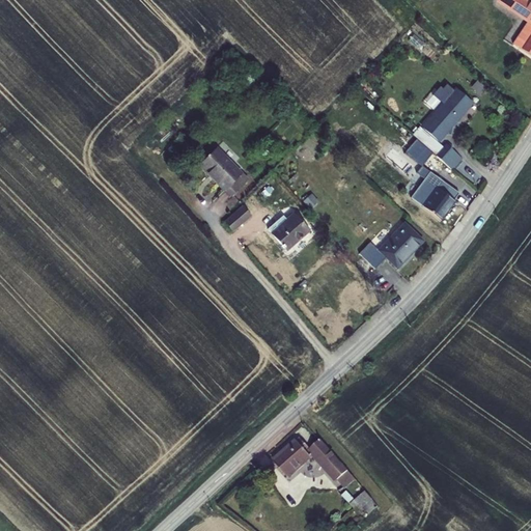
[(499,0),(529,21),(530,21),(530,4),(524,0),(499,0)]
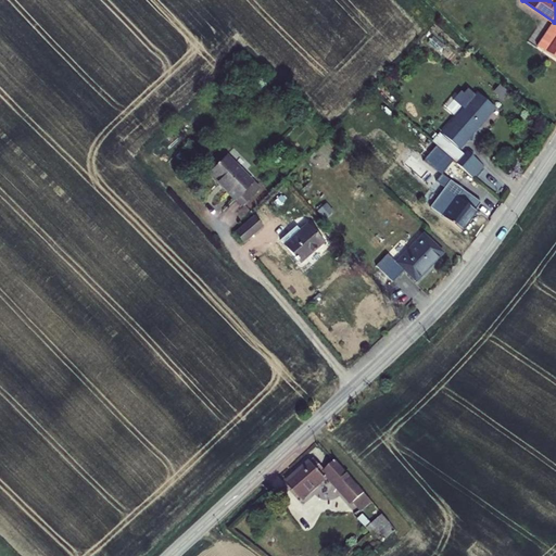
[(555,57),(555,22),(554,22),(539,46),(555,57)]
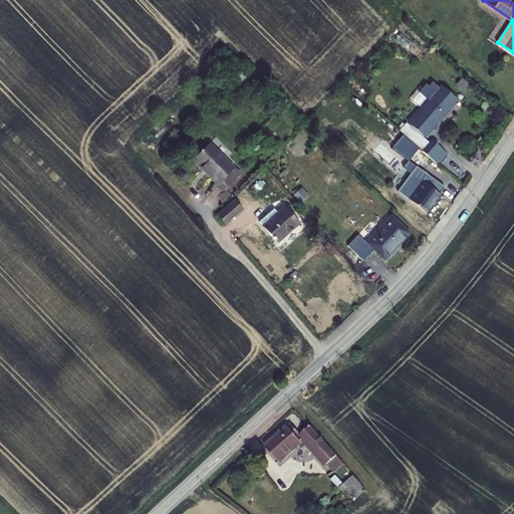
[(424,138),(456,101),(441,87),(409,124),(424,138)]
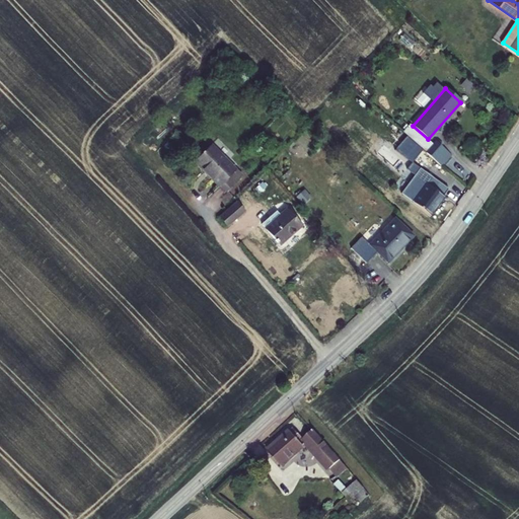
[(437,163),(441,166),(450,156),(436,142),(426,153),(437,163)]
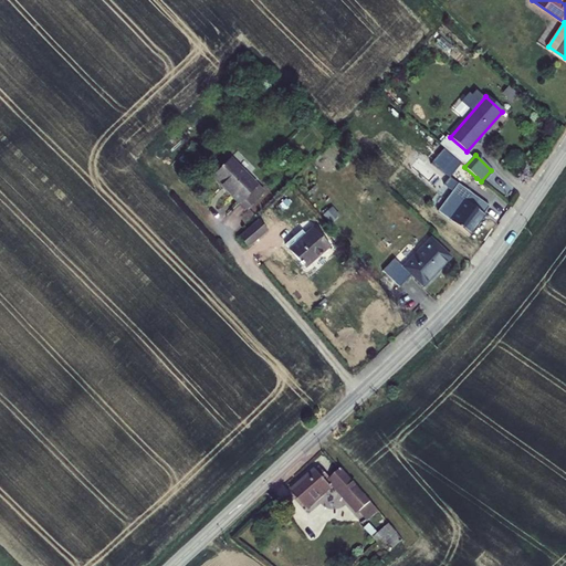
[(230,159),(220,169),(213,176),(212,177),(240,203),(241,202),(248,209),(264,192),(230,159)]
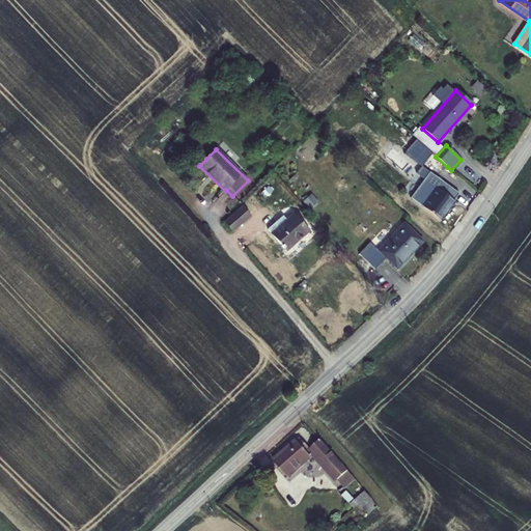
[(200,165),(206,159),(199,150),(193,157),(200,165)]
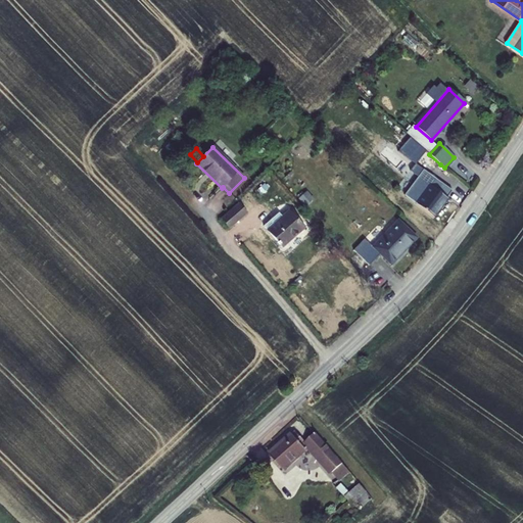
[(440,164),(429,154),(424,159),(435,171),(440,164)]
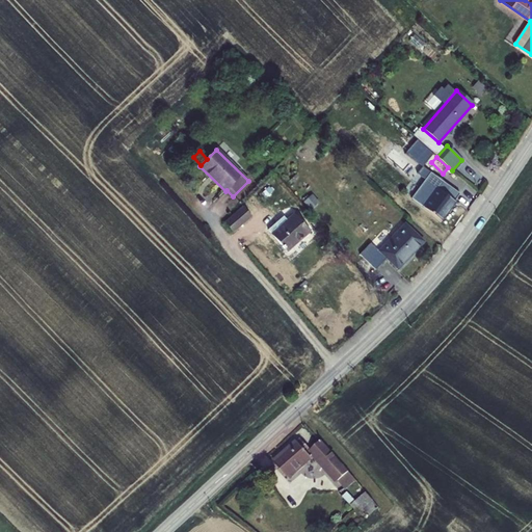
[(424,179),(421,183),(428,189),(418,204),(441,220),(459,194),(449,187),(447,189),(440,185),(437,188),(424,179)]
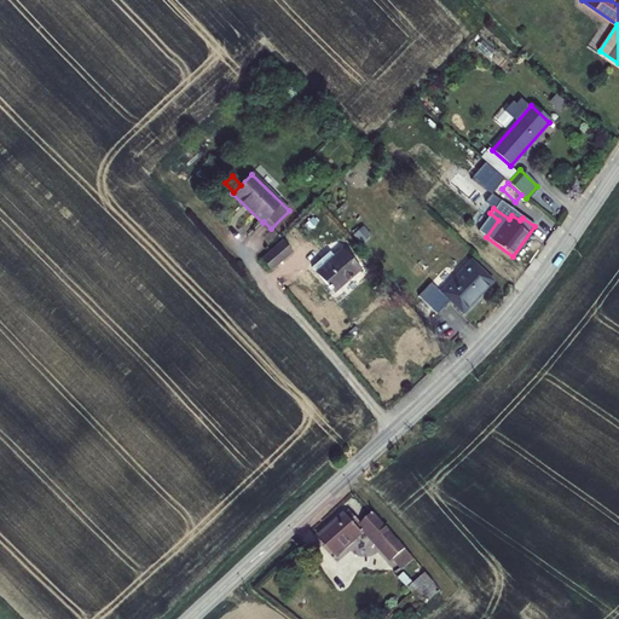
[(271,252),(281,264),(291,254),(282,243),(271,252)]
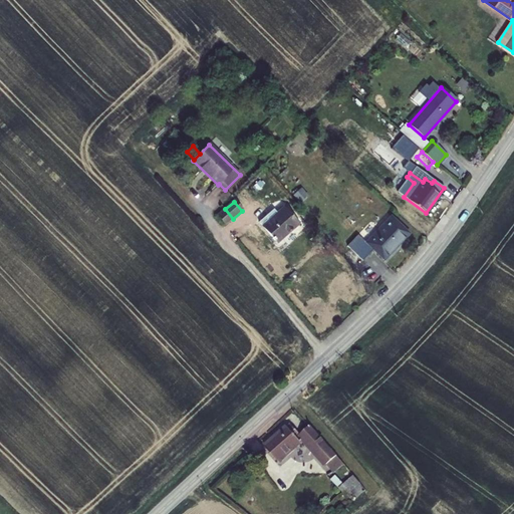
[(225,226),(233,219),(225,209),(217,216),(225,226)]
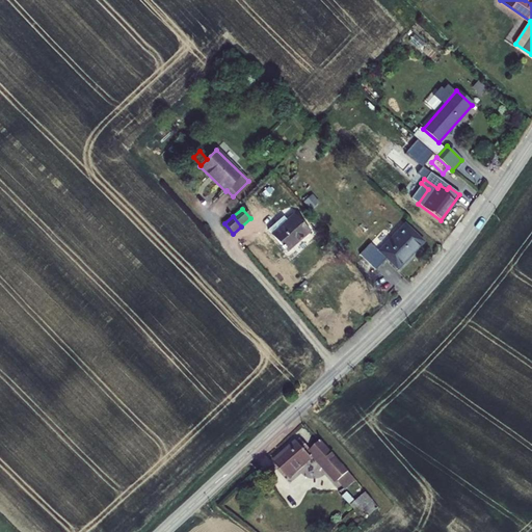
[(268,232),(287,254),(309,233),(294,217),(281,229),(276,224),(268,232)]
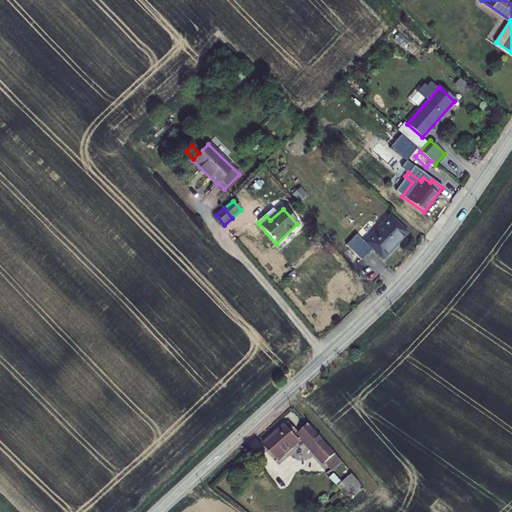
[(364,243),(356,235),(346,246),(361,261),(371,250),(382,260),(407,234),(390,216),(364,243)]
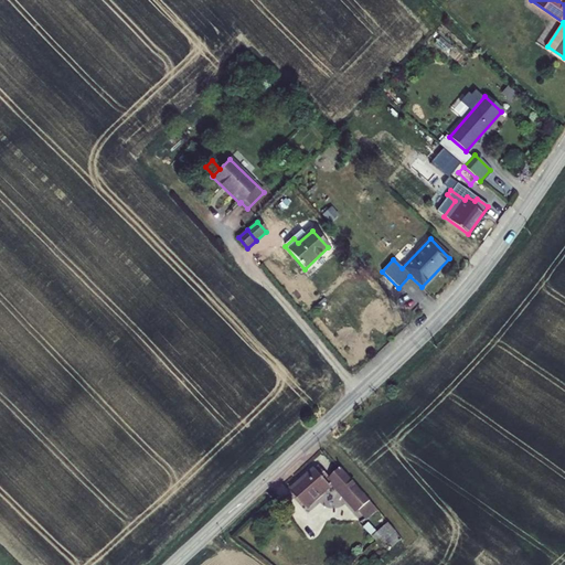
[(375,507),(341,468),(329,478),(319,467),(291,491),(306,508),(333,484),(363,518),(375,507)]
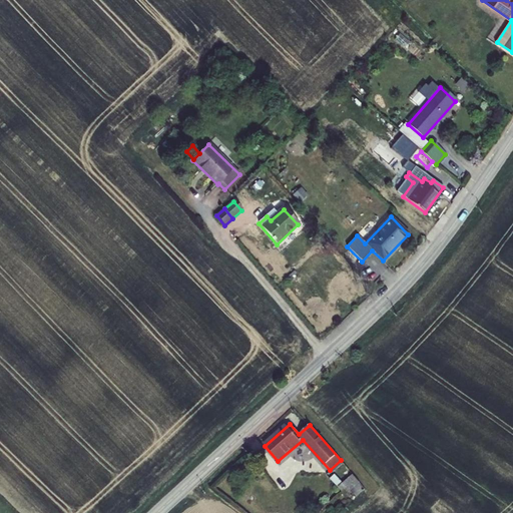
[(353,475),(342,485),(339,488),(345,494),(359,482),(353,475)]
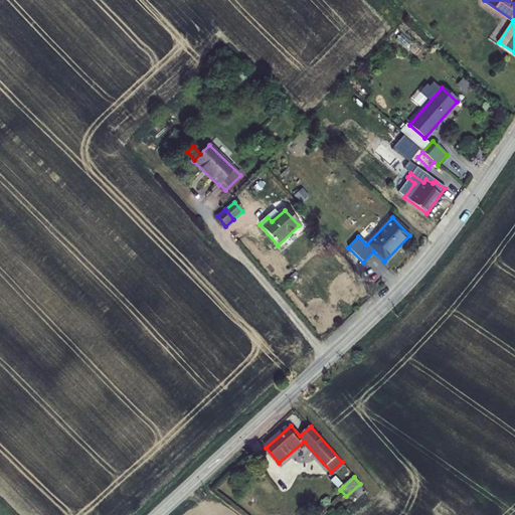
[(346,496),(329,510),(333,514),(339,514),(367,492),(360,484),(346,496)]
